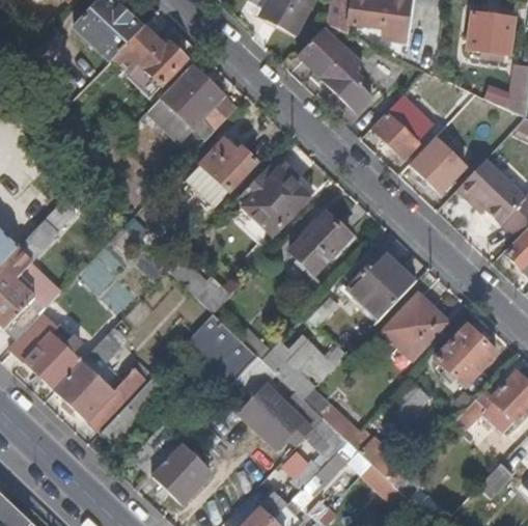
[(0,27),(1,28),(12,8),(1,0),(0,0),(0,27)]
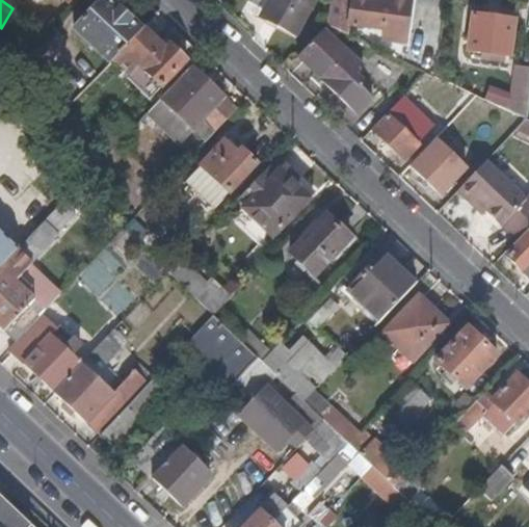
[(114,57),(142,28),(112,0),(98,0),(74,27),(109,62),(114,57)]
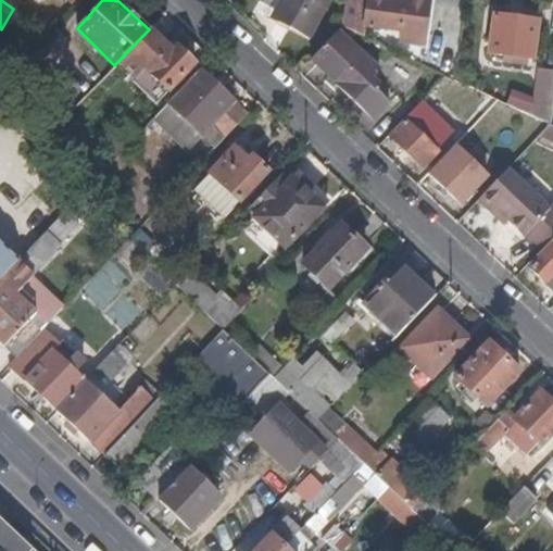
[(280,0),(274,13),(311,33),(328,0),(280,0)]
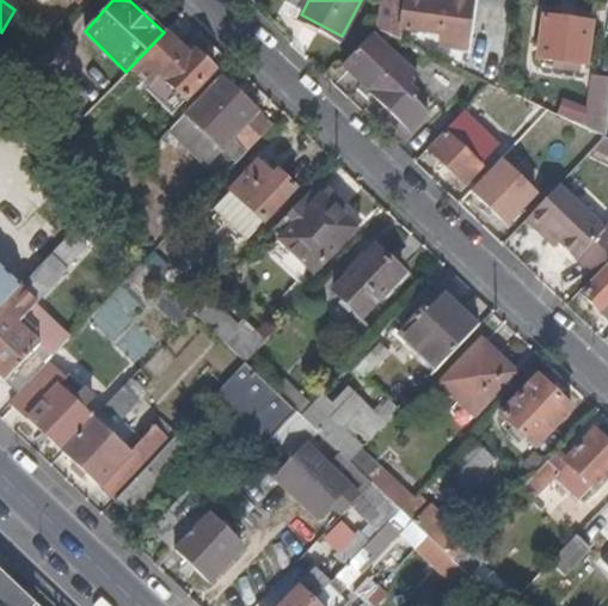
[(465,46),(471,0),(382,0),(380,1),(376,28),(375,29),(397,38),(401,24),(440,29),(438,42),(465,46)]
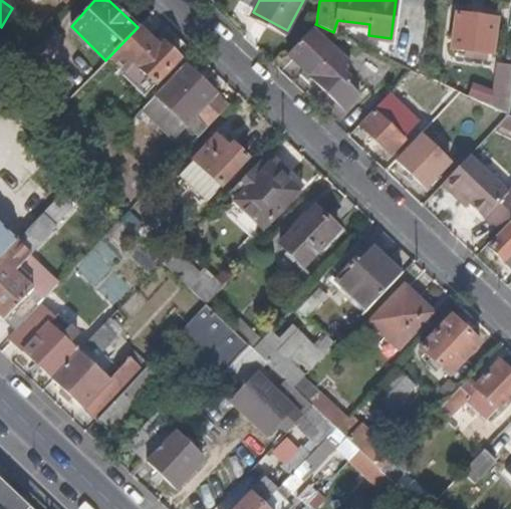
[(499,18),(456,11),(451,47),(466,49),(465,57),(475,58),(476,51),(494,53),(499,18)]
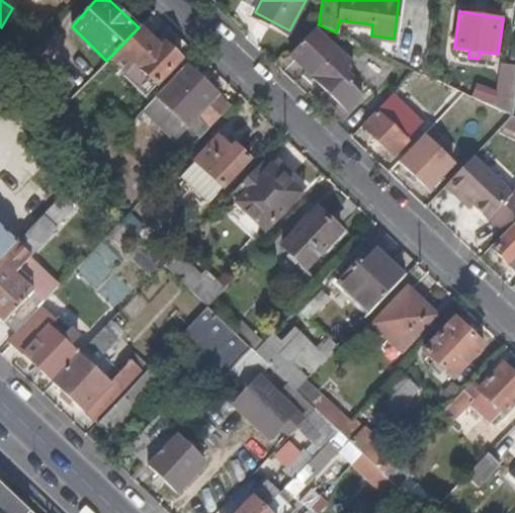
[(182,57),(166,40),(161,45),(139,27),(111,56),(125,70),(135,62),(157,83),(182,57)]
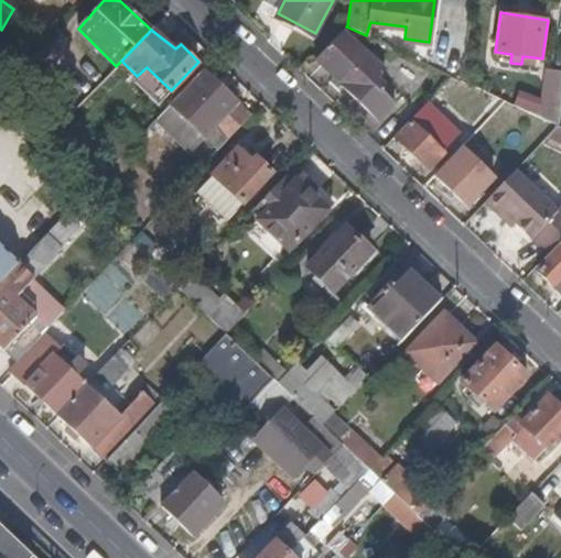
[(385,68),(344,30),(315,59),(337,80),(333,85),(344,96),(349,90),(379,118),(394,104),(381,90),(385,85),(378,78),(385,68)]
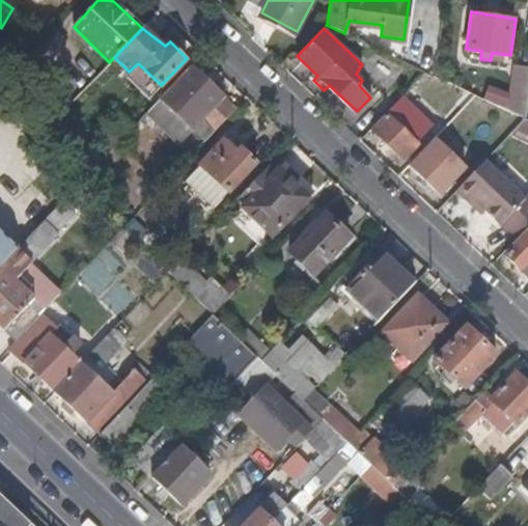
[(526,117),(527,100),(527,63),(513,62),(507,109),(526,117)]
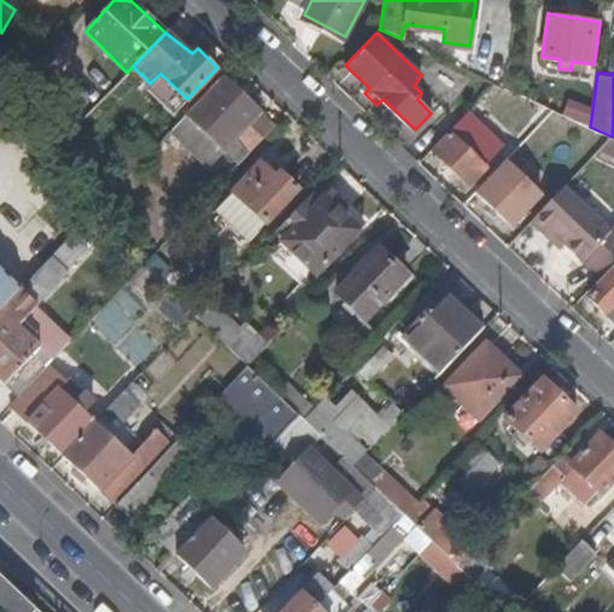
[(275,126),(222,76),(179,121),(196,138),(204,130),(224,151),(235,140),(251,152),(275,126)]
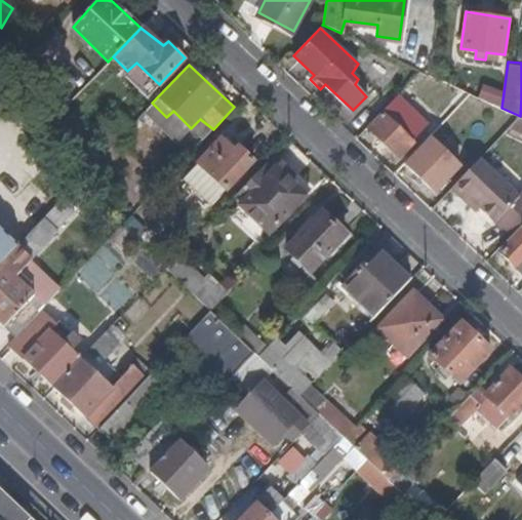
[(429,123),(398,94),(382,111),(412,141),(429,123)]
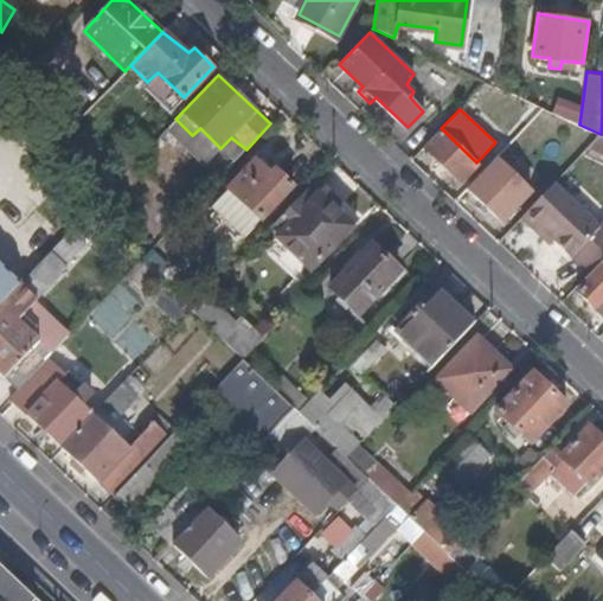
[(476,162),(441,128),(424,146),(464,185),(481,167),(476,162)]
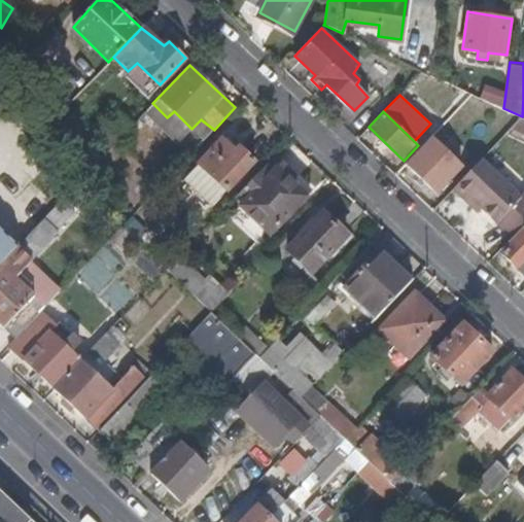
[(222,137),(198,161),(228,189),(255,161),(240,146),(236,149),(222,137)]
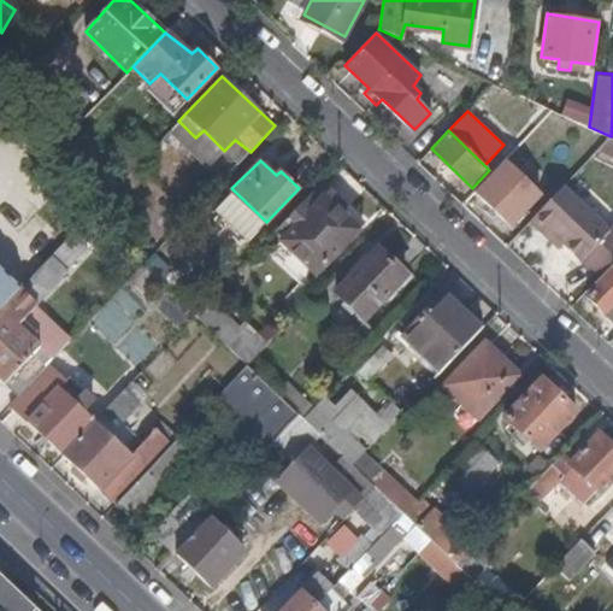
[(497,170),(478,193),(510,223),(538,193),(514,170),(506,180),(497,170)]
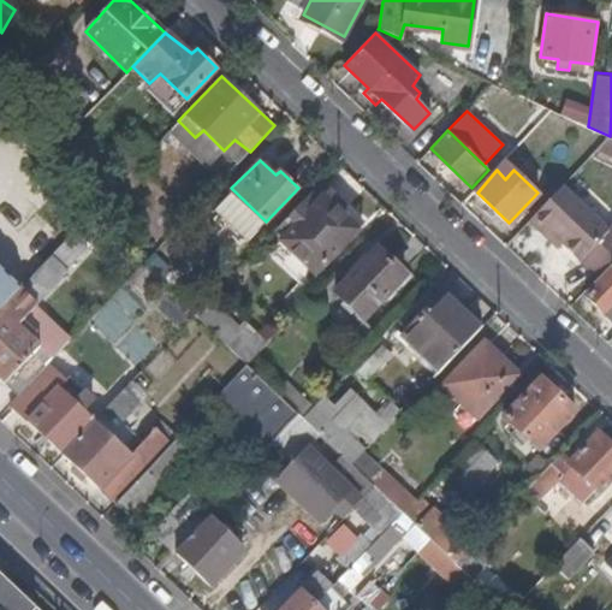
[(357,227),(324,196),(328,189),(332,184),(325,177),(272,234),(280,241),(315,272),(357,227)]
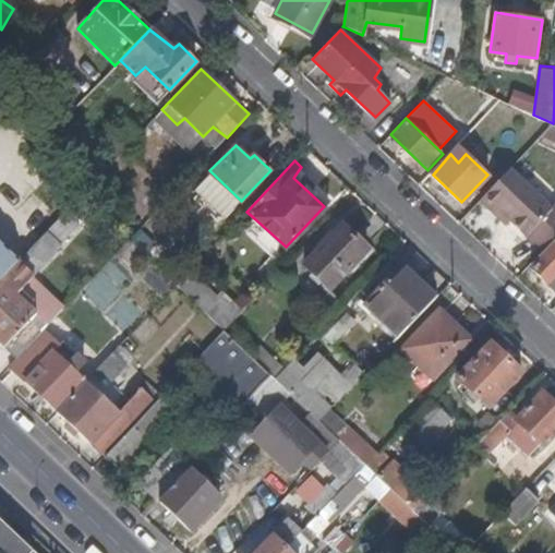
[(543,249),(554,236),(554,212),(508,169),(480,199),(502,218),(505,214),(543,249)]
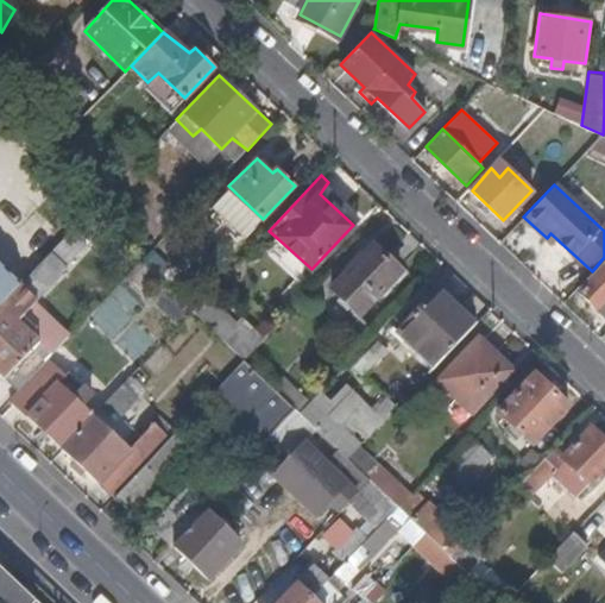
[(263,219),(228,186),(213,203),(213,212),(237,236),(245,236),(263,219)]
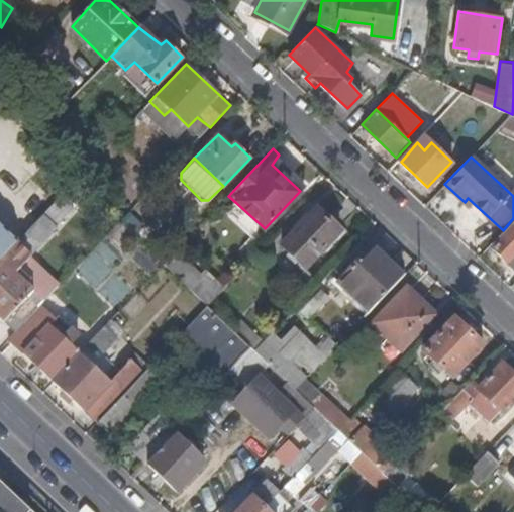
[(84,173),(69,159),(62,166),(77,180),(84,173)]
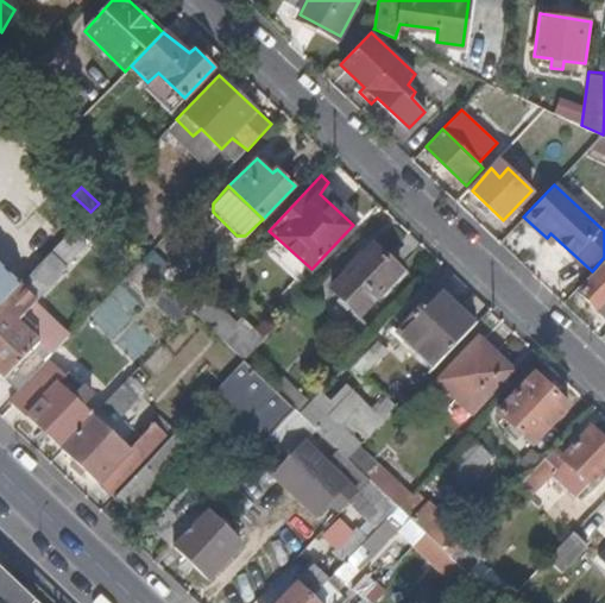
[(359,219),(325,187),(320,194),(353,225),(359,219)]
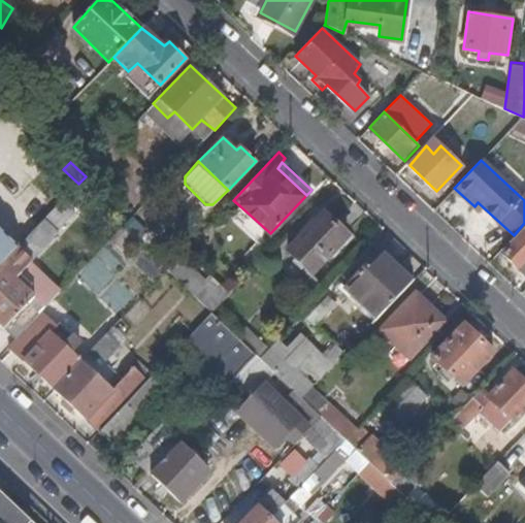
[(270,233),(240,206),(224,224),(253,251),(270,233)]
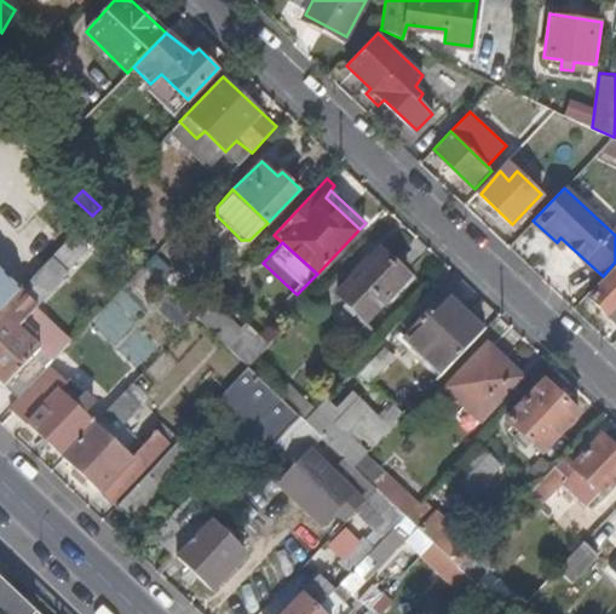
[(408,276),(379,248),(339,291),(369,319),(408,276)]
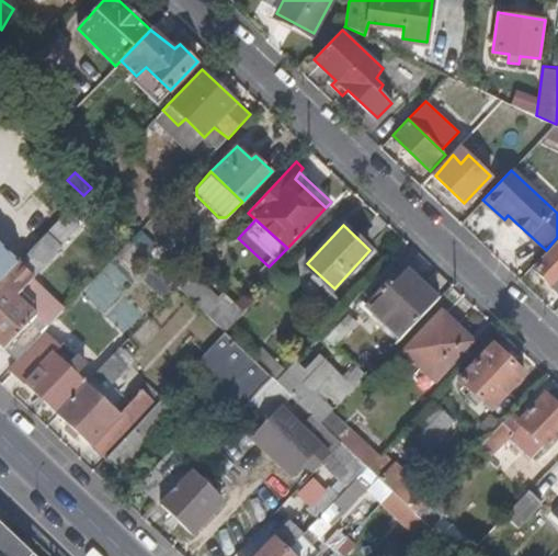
[(131,240),(147,256),(156,246),(140,230),(131,240)]
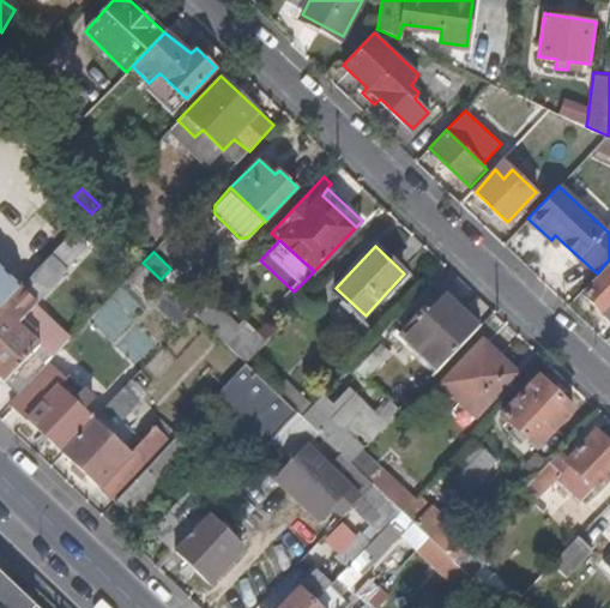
[(609,264),(584,293),(599,308),(607,300),(609,302),(609,264)]
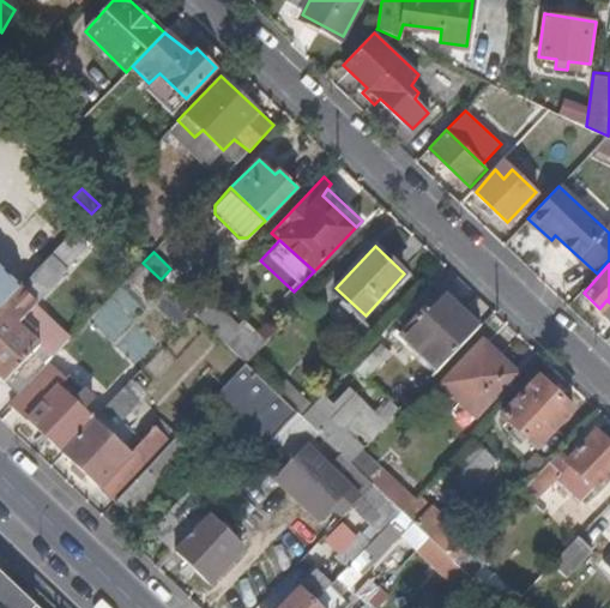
[(41,343),(29,332),(34,326),(26,321),(22,325),(8,313),(18,304),(24,307),(43,287),(30,276),(5,301),(0,305),(0,378),(17,395),(24,386),(48,361),(36,349),(41,343)]
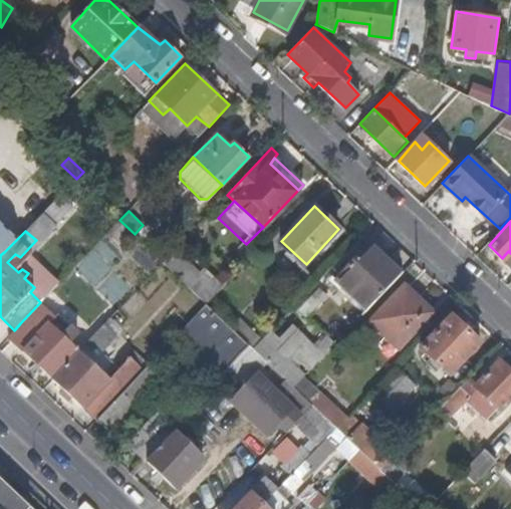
[(400,273),(367,243),(335,277),(366,308),(400,273)]
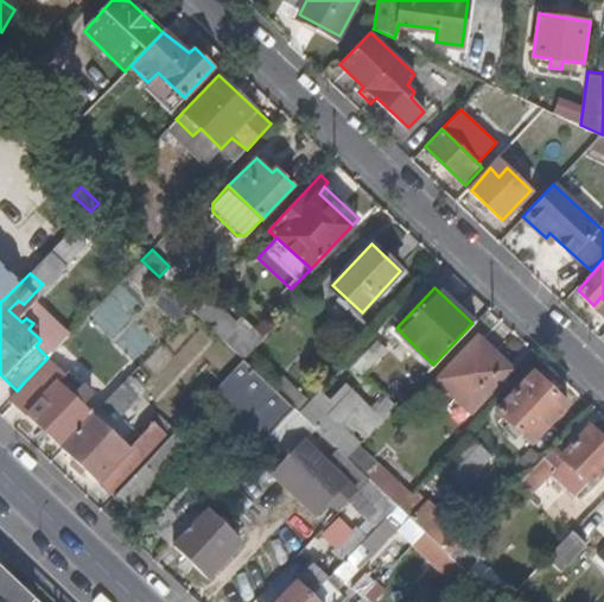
[(243,359),(279,321),(259,302),(239,323),(208,293),(192,309),(241,355),(243,359)]
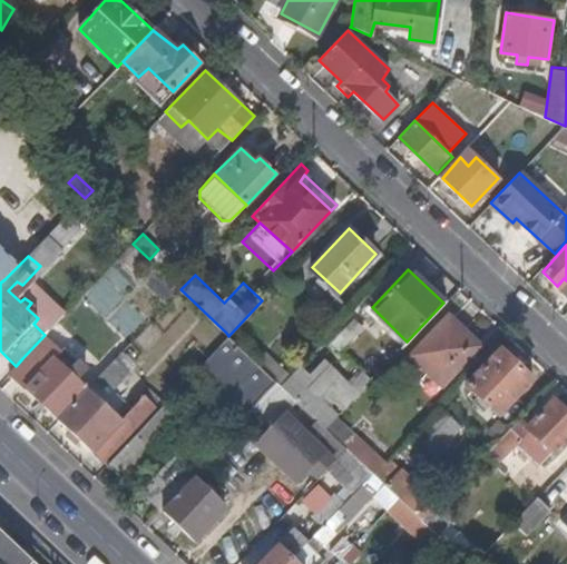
[(566,280),(564,278),(557,286),(566,295),(566,280)]
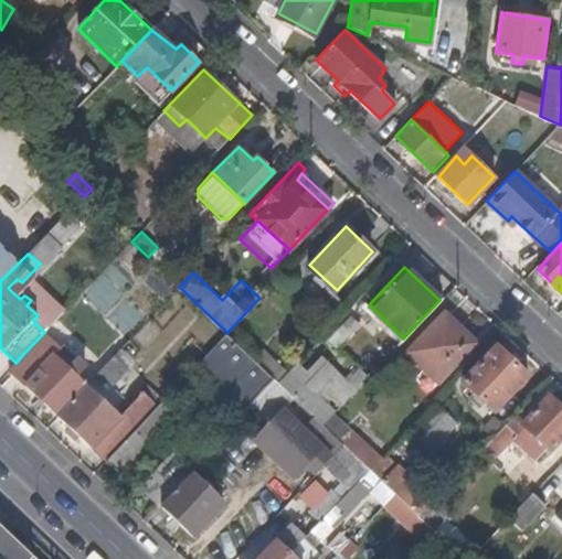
[(472,336),(445,310),(406,350),(438,380),(460,357),(456,353),(472,336)]
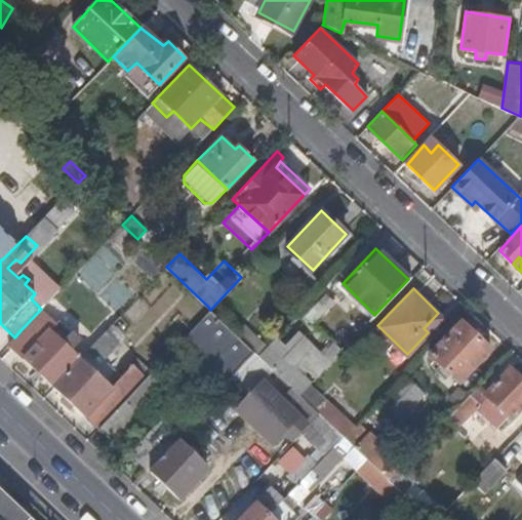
[(53,384),(79,357),(79,356),(80,355),(78,353),(77,354),(72,349),(80,340),(59,320),(56,323),(42,309),(21,330),(14,337),(10,342),(9,343),(53,384)]
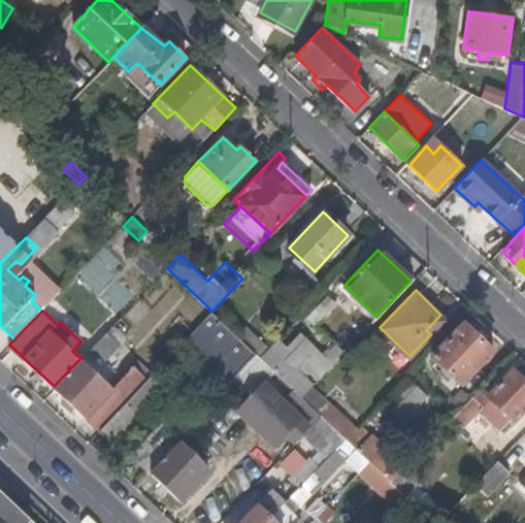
[(236,334),(211,312),(199,325),(227,355),(214,369),(226,382),(255,352),(236,334)]
